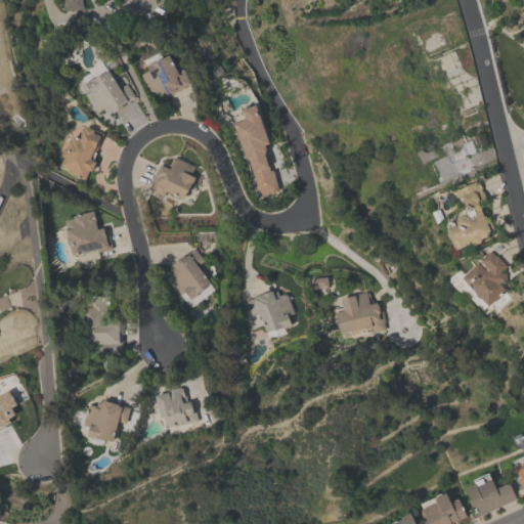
[(81,0),(83,8),(64,9),(62,0),(81,0)]
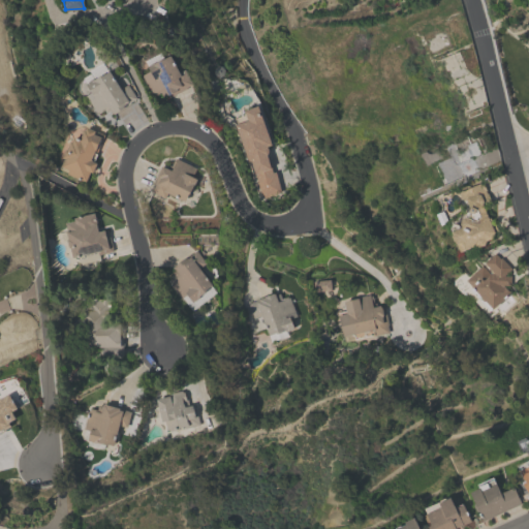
[(187,89),(167,99),(165,94),(162,96),(160,91),(152,95),(142,74),(149,71),(147,66),(169,55),(178,71),(184,68),(192,84),(186,87),(187,89)]
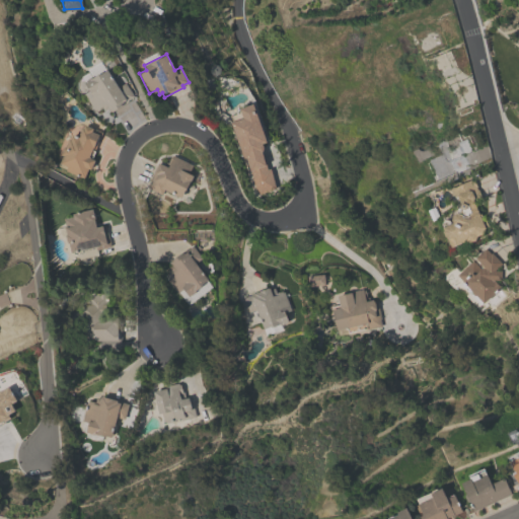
[(95,109),(94,110),(84,93),(89,90),(84,82),(86,80),(85,79),(91,76),(92,77),(99,72),(99,73),(106,69),(118,86),(125,82),(133,95),(131,97),(132,98),(109,112),(107,108),(104,110),(102,107),(96,110),(95,109)]
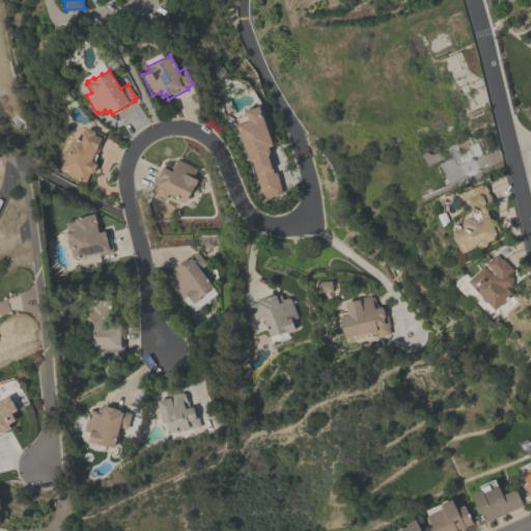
[(272,144),(268,146),(268,147),(268,149),(268,150),(268,152),(268,154),(268,155),(273,173),(276,172),(281,193),(261,198),(251,161),(248,162),(235,124),(236,124),(234,118),(242,115),(244,114),(245,112),(244,110),(258,106),(272,144)]
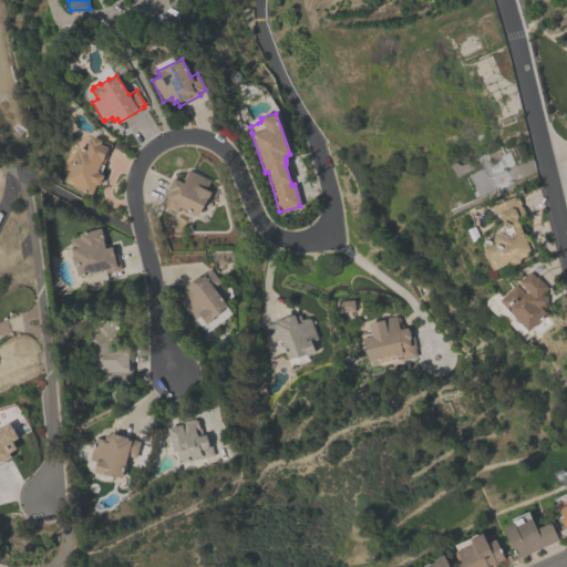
[(64,178),(69,169),(65,168),(70,160),(71,160),(74,151),(76,152),(79,145),(84,147),(89,138),(90,138),(92,135),(111,144),(103,163),(101,162),(100,163),(103,165),(100,173),(103,174),(98,185),(95,184),(91,195),(71,186),(73,182),(64,178)]
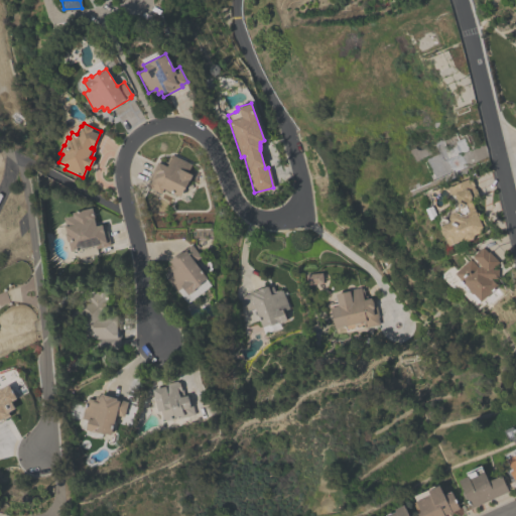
[(429,182),(420,162),(423,155),(425,153),(428,153),(434,151),(432,145),(435,136),(444,140),(447,145),(454,143),(452,139),(464,134),(470,149),(463,153),(468,165),(429,182)]
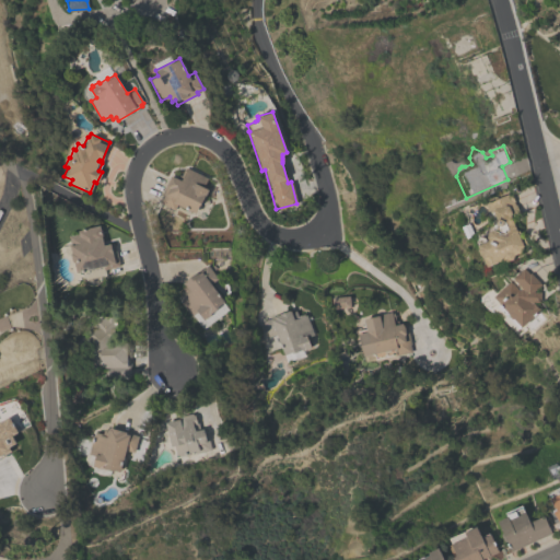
[(195,212),(190,210),(189,211),(186,209),(185,208),(176,203),(174,209),(159,201),(162,195),(161,194),(171,175),(181,181),(187,168),(207,178),(202,187),(207,189),(203,197),(202,197),(195,212)]
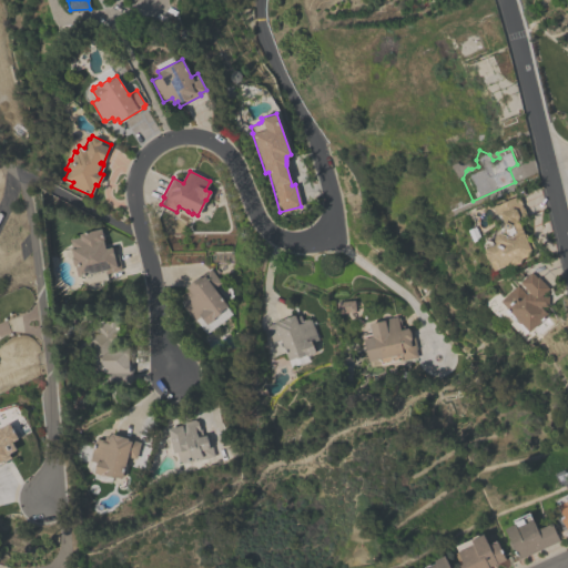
[(531,254),(521,257),(520,263),(514,265),(509,263),(494,271),(488,259),(486,259),(484,253),(485,251),(483,245),(485,242),(488,240),(492,241),(493,244),(495,243),(494,240),(496,234),(500,232),(498,226),(500,222),(497,214),(496,215),(493,205),(518,195),(524,210),(525,209),(527,215),(517,220),(523,232),(525,233),(526,235),(525,237),(527,242),(530,240),(534,247),(529,249),(531,254)]
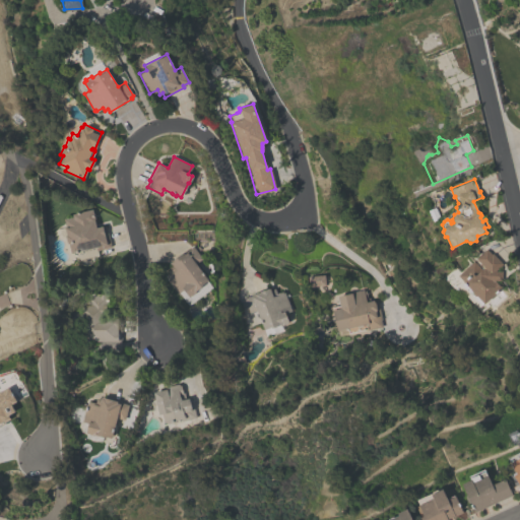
[(105,224),(110,247),(95,250),(94,248),(70,253),(68,243),(67,244),(64,235),(66,235),(64,226),(65,225),(63,218),(72,216),(72,213),(92,208),(95,221),(94,221),(95,228),(105,224)]
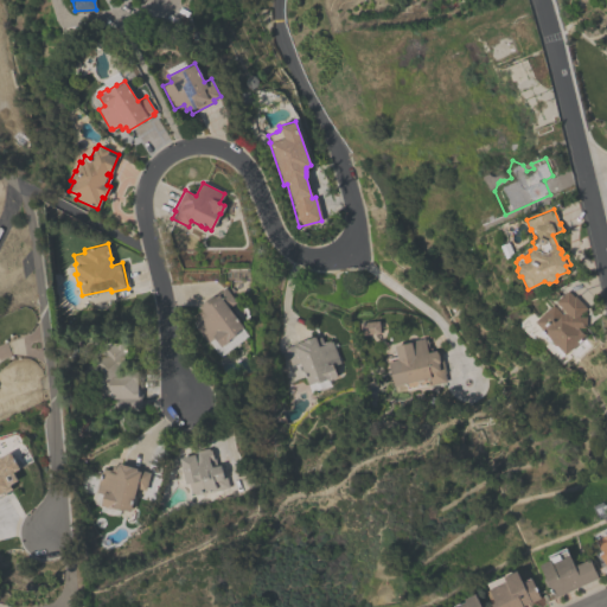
[(219,356),(209,342),(208,343),(192,323),(199,317),(197,313),(202,310),(199,306),(202,305),(200,304),(210,296),(211,296),(225,287),(236,301),(228,307),(243,326),(242,327),(247,334),(219,356)]
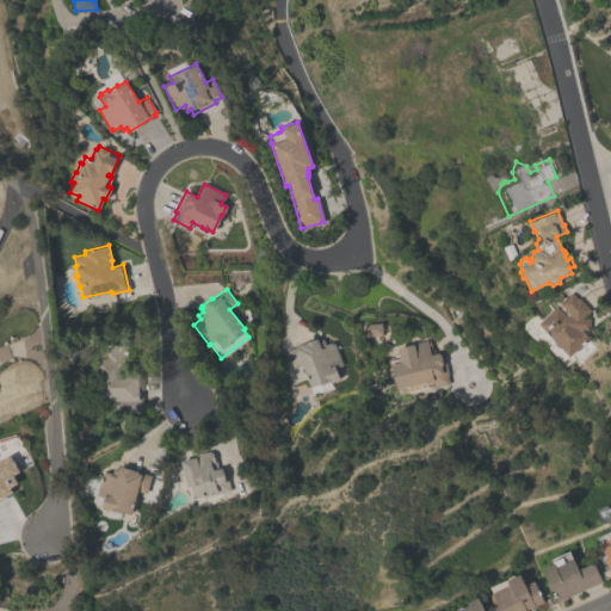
[(572,292),(576,298),(578,297),(590,310),(581,318),(590,318),(590,329),(580,329),(587,338),(585,340),(592,347),(579,359),(578,357),(575,359),(574,358),(566,366),(541,340),(537,343),(524,328),(524,323),(536,313),(541,319),(555,307),(565,319),(569,314),(560,303),(572,292)]
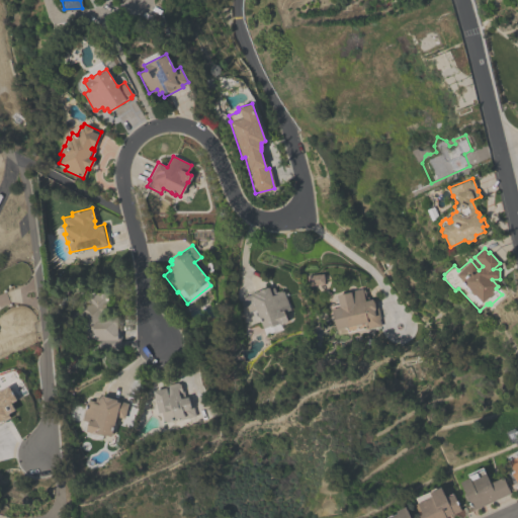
[(255,309),(248,311),(243,296),(249,294),(249,292),(268,286),(268,288),(273,286),(275,291),(280,289),(281,291),(283,290),(289,310),(283,312),(287,322),(279,324),(280,328),(264,334),(255,309)]
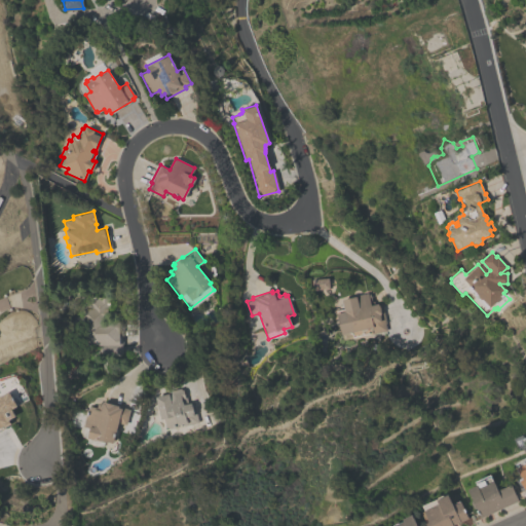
[(367,293),(367,294),(369,294),(372,304),(377,303),(377,304),(381,303),(385,323),(384,323),(385,330),(371,333),(371,332),(342,339),(335,313),(343,311),(341,299),(367,293)]
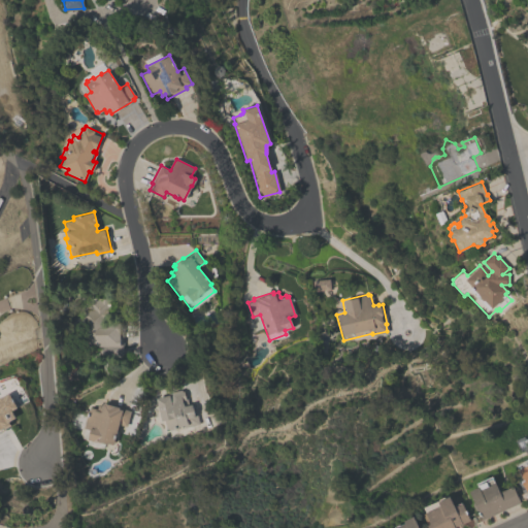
[(122,322),(123,344),(121,344),(121,354),(87,354),(86,308),(88,308),(87,298),(110,298),(110,322),(122,322)]
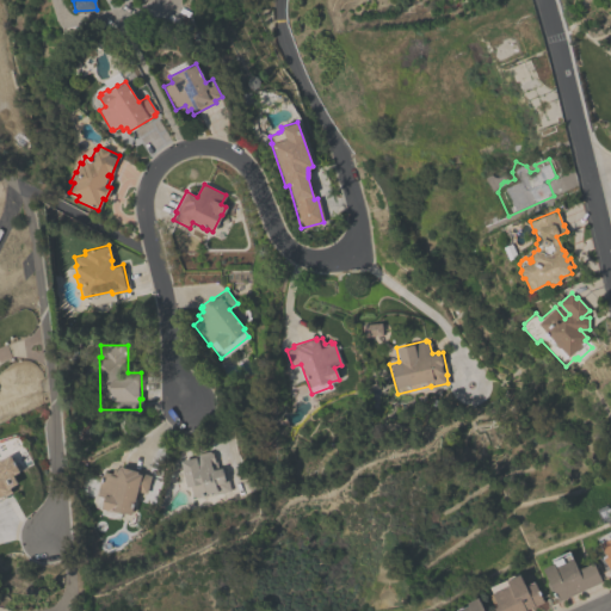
[(213,449),(215,462),(211,462),(213,469),(224,466),(230,489),(213,494),(213,492),(201,494),(201,493),(191,495),(189,486),(186,486),(179,460),(193,456),(193,454),(213,449)]
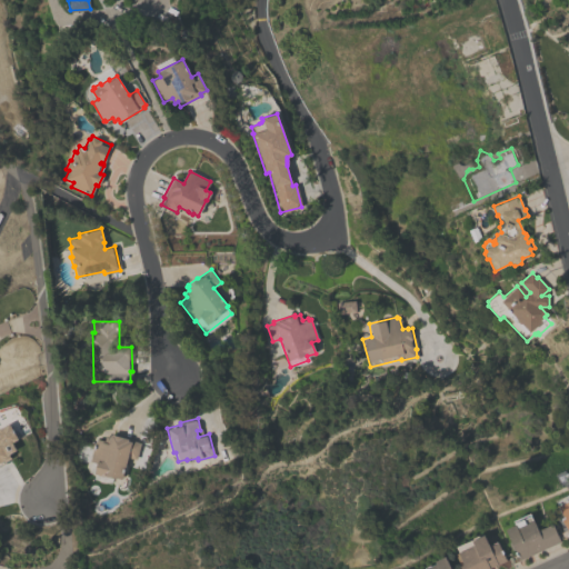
[(0,428),(10,423),(18,439),(12,442),(17,449),(9,453),(10,457),(11,459),(0,465),(0,428)]
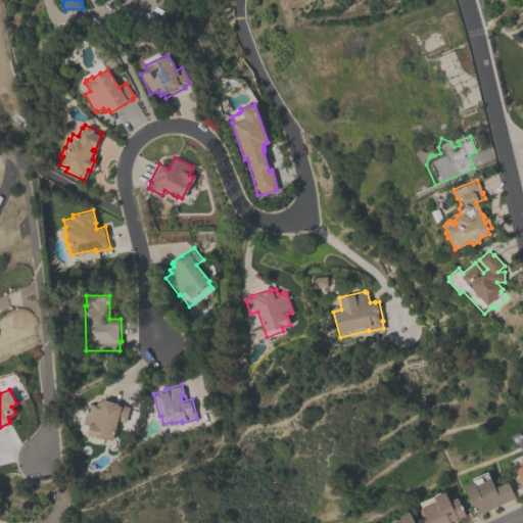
[(128,408),(124,422),(116,420),(111,439),(103,437),(103,439),(102,438),(100,444),(84,440),(86,434),(81,433),(83,424),(82,424),(87,405),(88,405),(88,402),(95,405),(96,400),(100,401),(101,398),(121,403),(121,406),(128,408)]
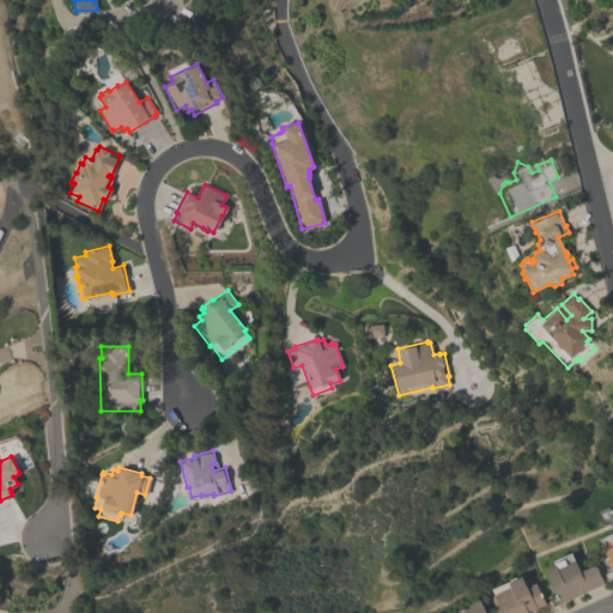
[(612,572),(606,560),(608,559),(601,545),(602,545),(599,540),(612,530),(612,572)]
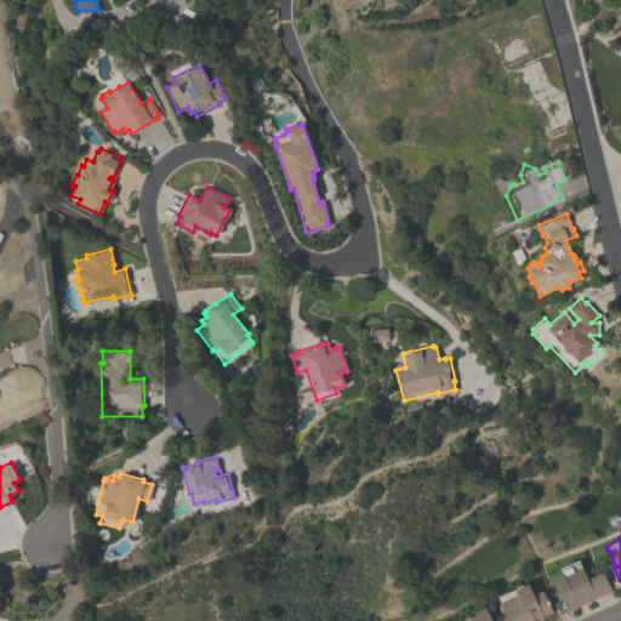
[(611,591),(565,610),(562,600),(558,599),(556,593),(556,590),(551,577),(562,573),(559,568),(577,560),(581,568),(582,568),(587,579),(603,571),(611,591)]
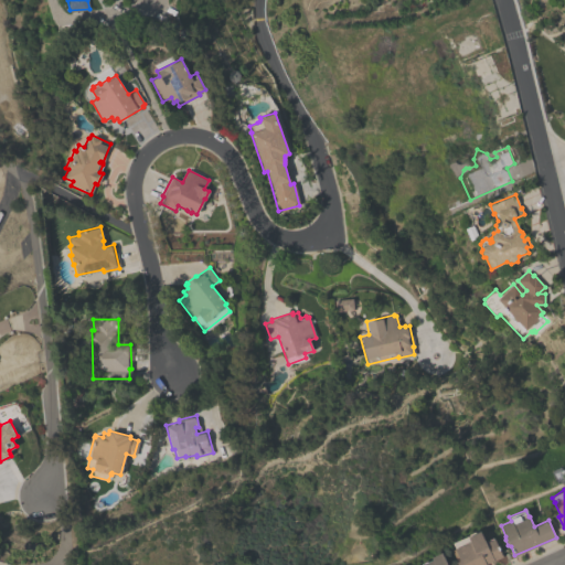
[(502,556),(486,564),(457,564),(456,562),(457,562),(451,548),(455,547),(452,543),(469,535),(469,534),(475,532),(479,530),(479,531),(480,531),(484,541),(492,537),(493,539),(494,539),(502,556)]
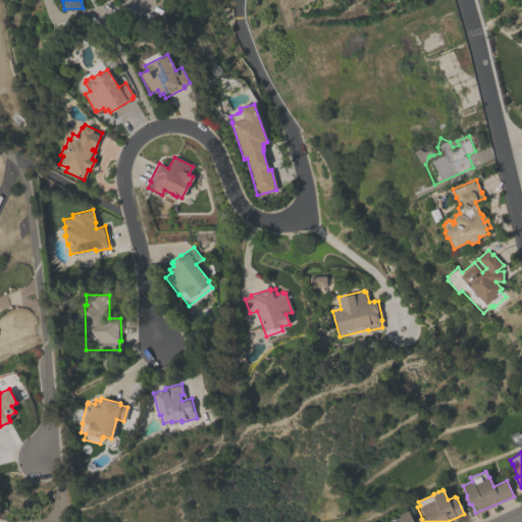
[(386,521),(389,521),(388,520),(394,518),(395,519),(399,518),(398,514),(408,510),(413,521),(386,521)]
